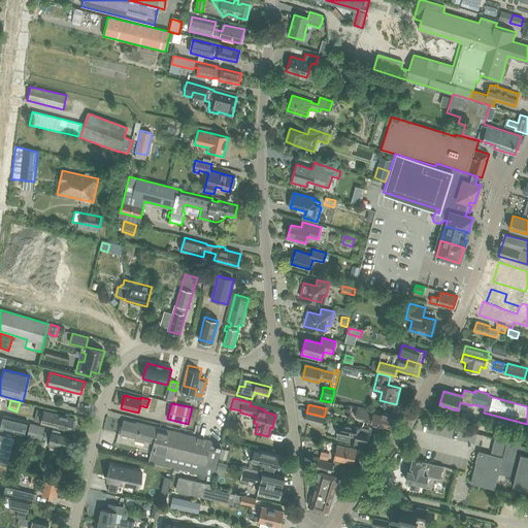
[(390,428),(392,419),(393,417),(357,407),(356,415),(355,419),(371,423),(390,428)]
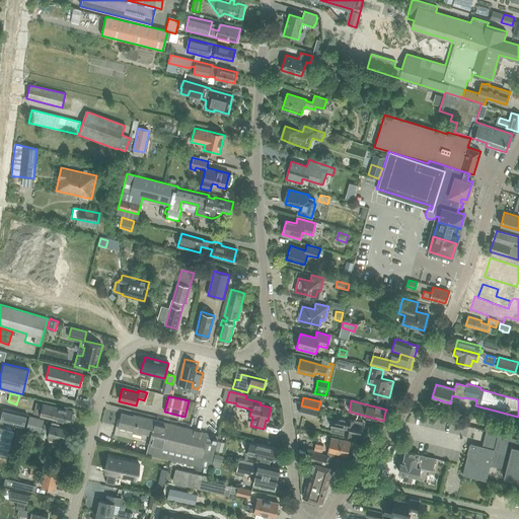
[(74,414),(72,413),(73,412),(44,404),(42,416),(70,423),(70,421),(72,421),(73,421),(75,415),(74,414)]
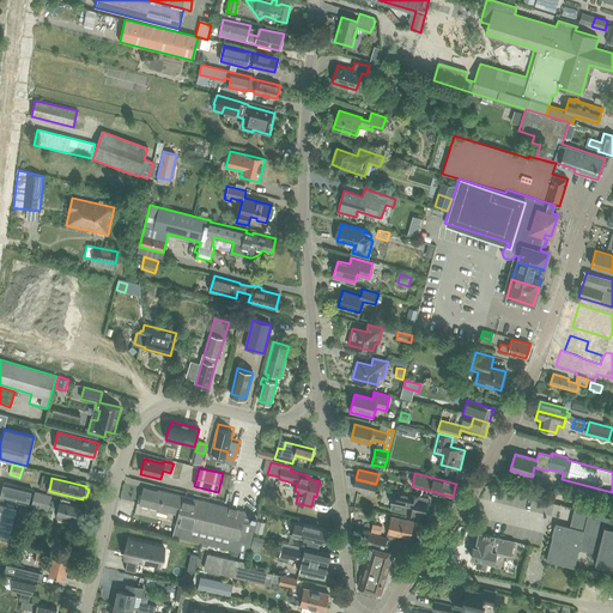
[(376,484),(360,481),(359,489),(374,492),(376,484)]
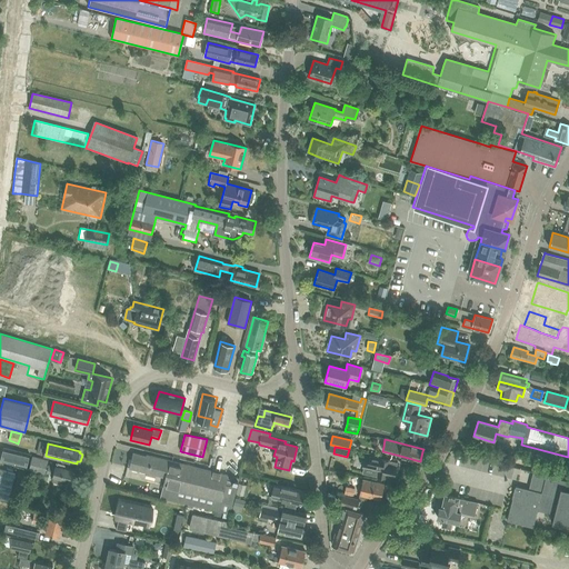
[(5,448),(1,460),(27,467),(30,453),(5,448)]
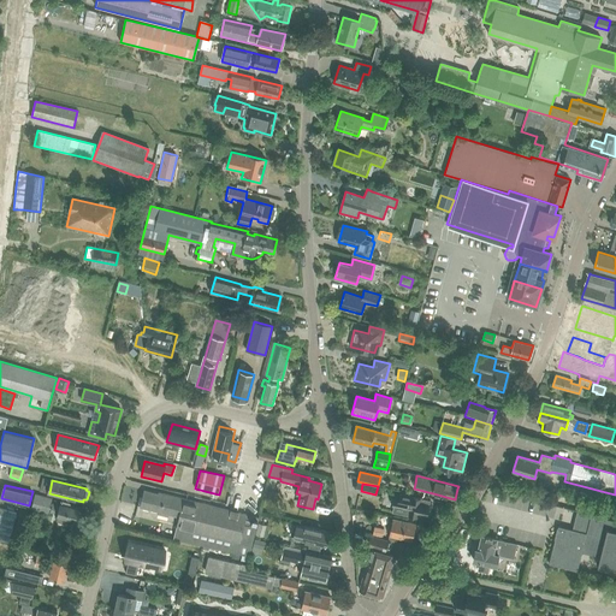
[(163,496),(144,491),(141,507),(179,516),(175,538),(249,556),(259,517),(226,509),(164,493),(163,496)]
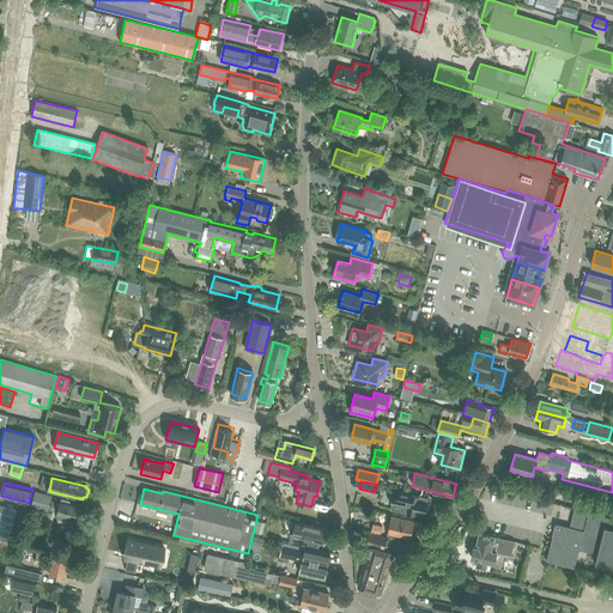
[(398,492),(393,491),(390,504),(392,504),(390,509),(414,515),(416,511),(428,514),(430,504),(428,504),(429,499),(398,492)]
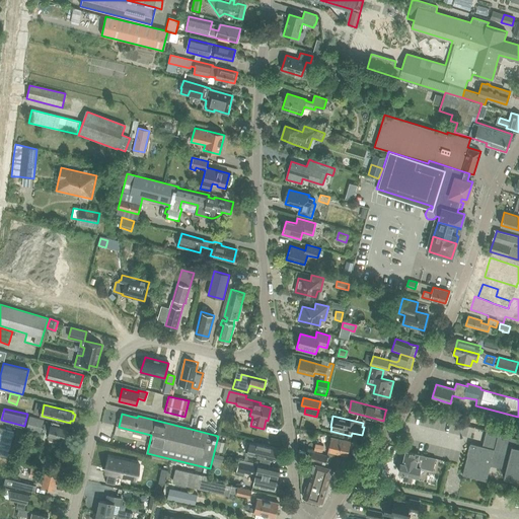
[(31,417),(27,429),(41,432),(41,431),(49,433),(48,438),(49,440),(54,441),(56,440),(57,438),(64,440),(67,428),(59,426),(60,424),(52,422),(51,427),(43,424),(44,420),(31,417)]
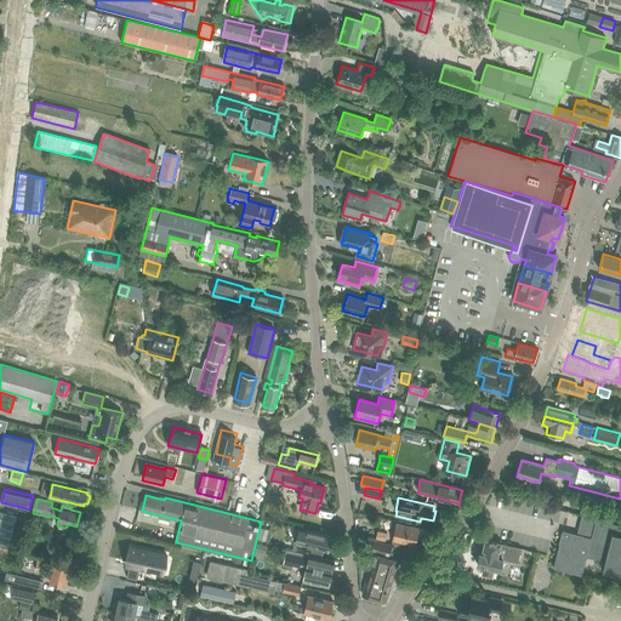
[(17,517),(0,512),(0,545),(9,547),(17,517)]
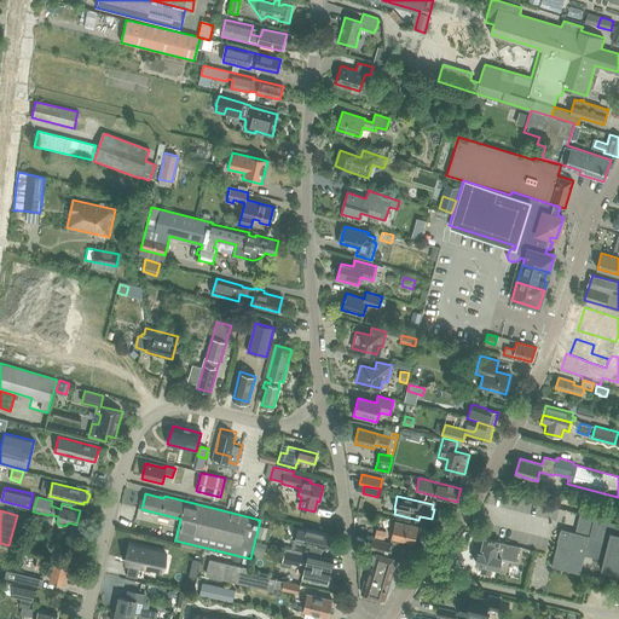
[(618,522),(580,514),(576,532),(561,528),(551,565),(580,572),(584,556),(601,560),(599,568),(602,570),(601,572),(618,576),(618,522)]
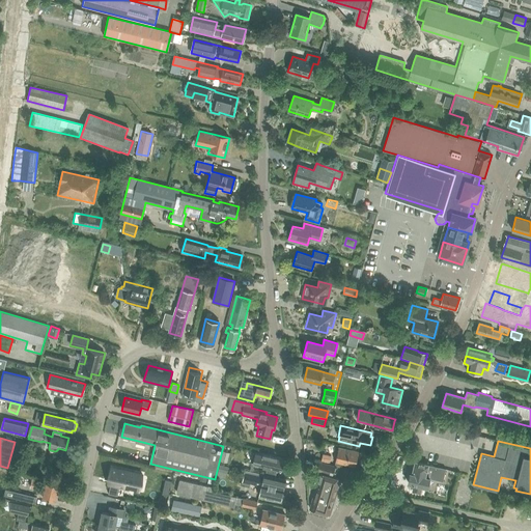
[(355,466),(358,451),(339,447),(336,462),(355,466)]
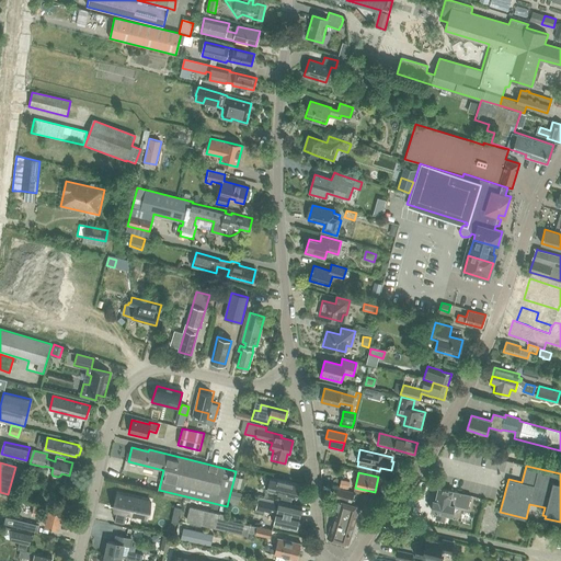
[(235,476),(232,487),(239,489),(242,478),(235,476)]
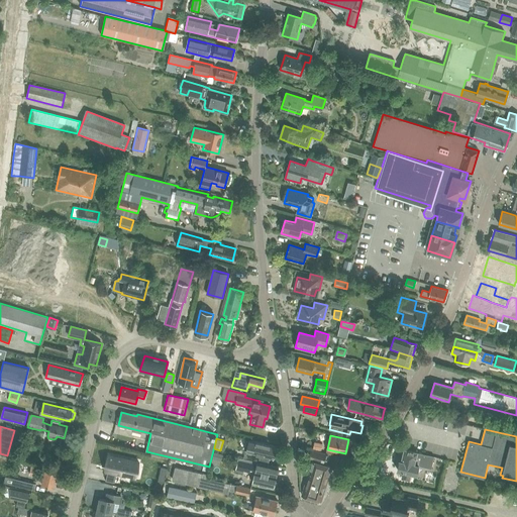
[(277,447),(248,439),(245,452),(274,458),(276,457),(278,457),(279,453),(278,452),(276,451),(277,447)]
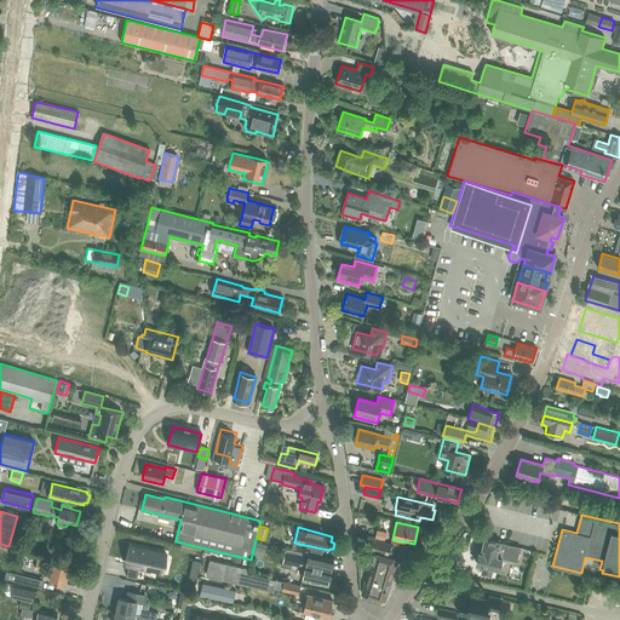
[(385,540),(386,533),(377,530),(375,538),(385,540)]
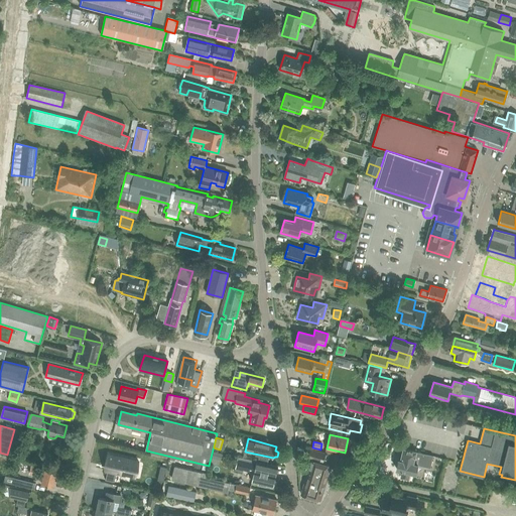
[(311,461),(301,494),(303,495),(304,494),(318,499),(320,500),(324,493),(326,485),(331,466),(323,464),(324,462),(326,462),(328,456),(326,455),(326,454),(310,448),(310,450),(306,448),(304,456),(308,457),(312,458),(311,461)]
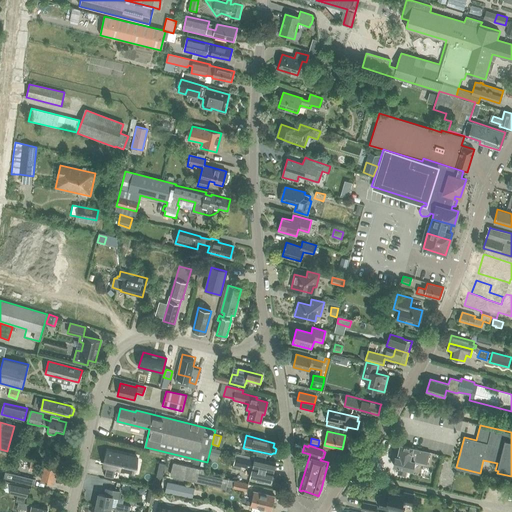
[(426,464),(429,452),(413,449),(413,448),(400,445),(398,456),(396,456),(393,465),(399,467),(397,473),(405,475),(407,468),(412,470),(414,461),(426,464)]
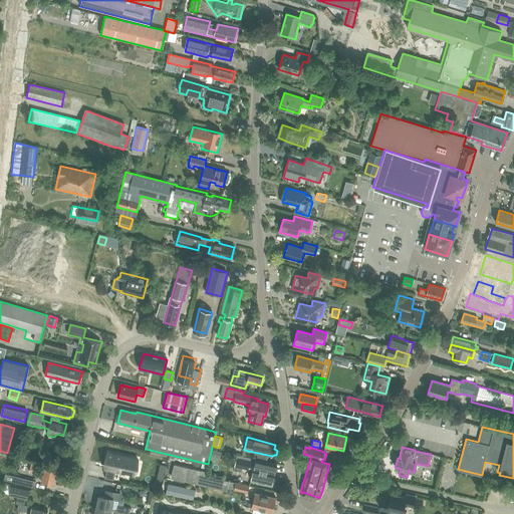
[(212,450),(210,455),(221,458),(223,452),(212,450)]
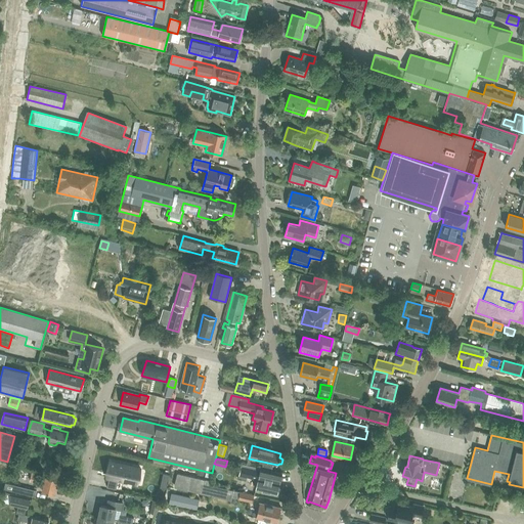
[(137,484),(140,468),(111,462),(107,473),(108,473),(107,477),(106,478),(108,478),(106,487),(116,489),(118,480),(137,484)]
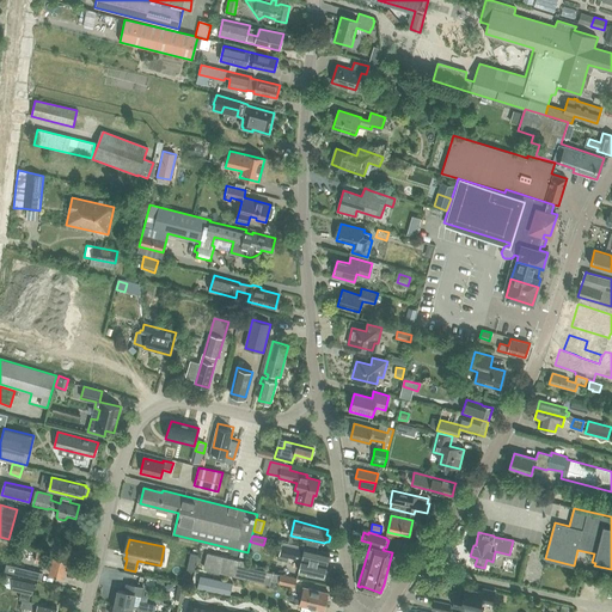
[(304,550),(292,548),(292,546),(282,544),(279,558),(288,561),(289,557),(301,561),(299,571),(306,573),(307,575),(310,576),(312,575),(324,577),(324,576),(326,575),(328,571),(325,568),(330,554),(317,550),(306,548),(304,548),(304,550)]
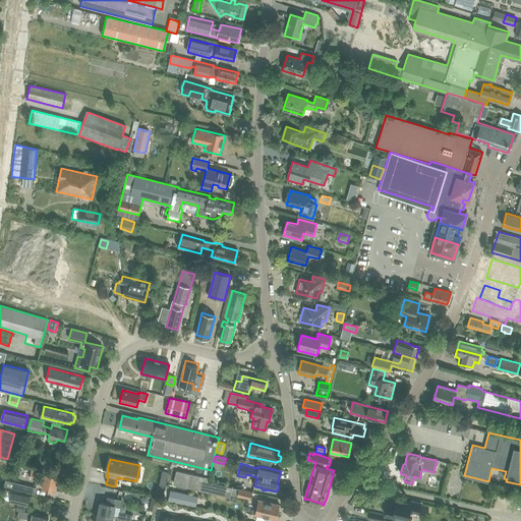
[(40,472),(33,470),(31,476),(39,477),(38,479),(45,481),(43,488),(54,491),(58,476),(47,473),(40,471),(40,472)]
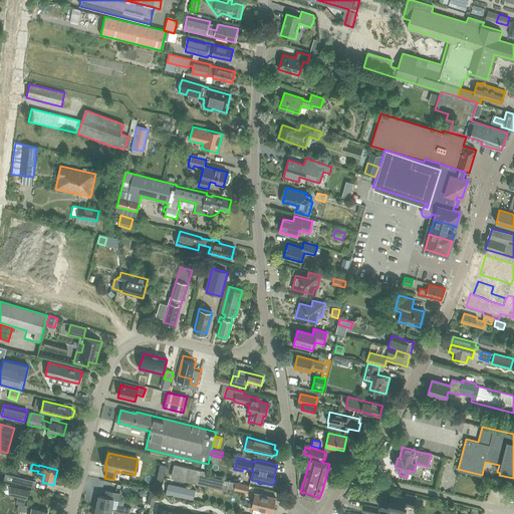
[(175,465),(172,478),(197,484),(199,474),(200,470),(175,465)]
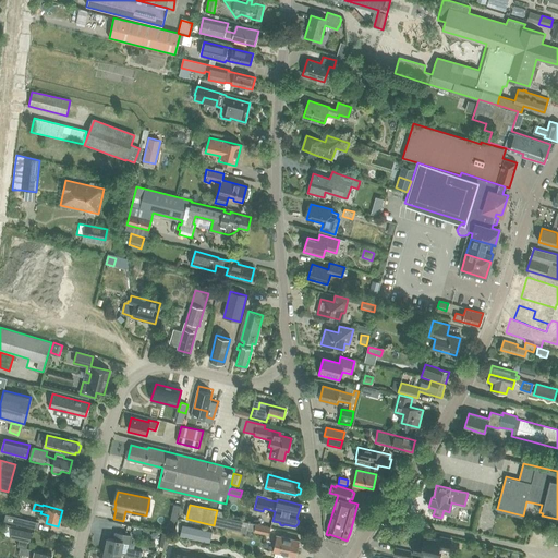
[(38,522),(5,514),(4,521),(37,530),(38,522)]
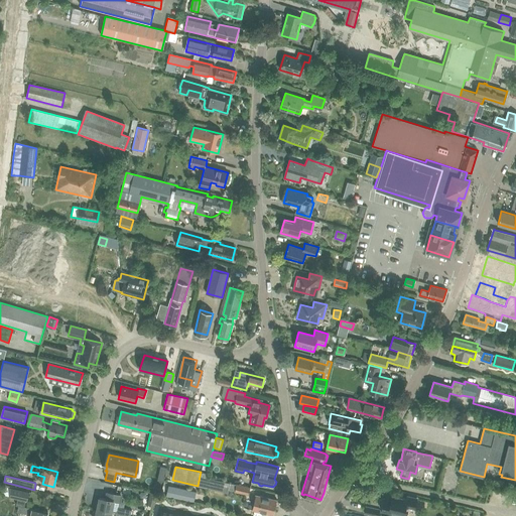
[(210,479),(208,488),(227,492),(228,490),(249,494),(250,488),(210,479)]
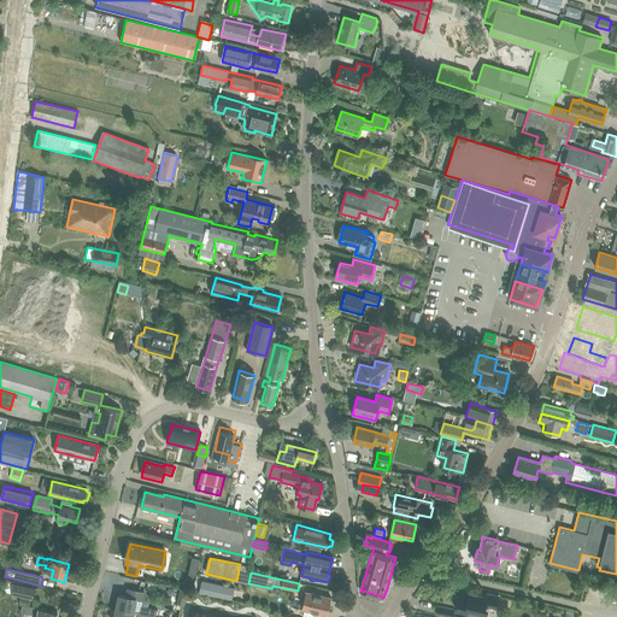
[(201,581),(199,593),(231,600),(235,588),(201,581)]
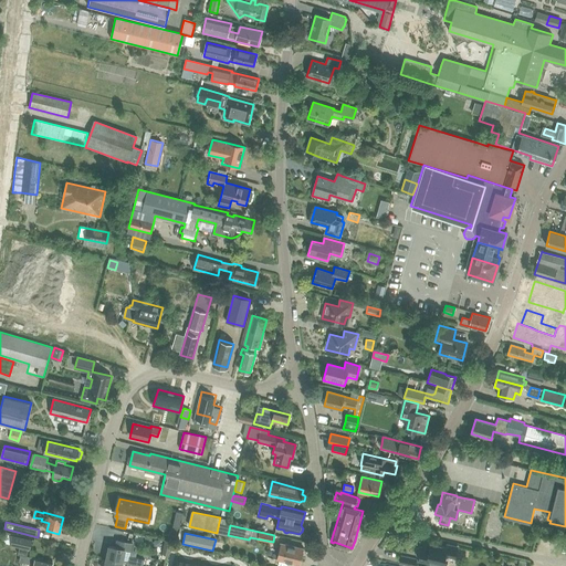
[(13,534),(11,545),(19,547),(29,548),(30,549),(32,537),(13,534)]
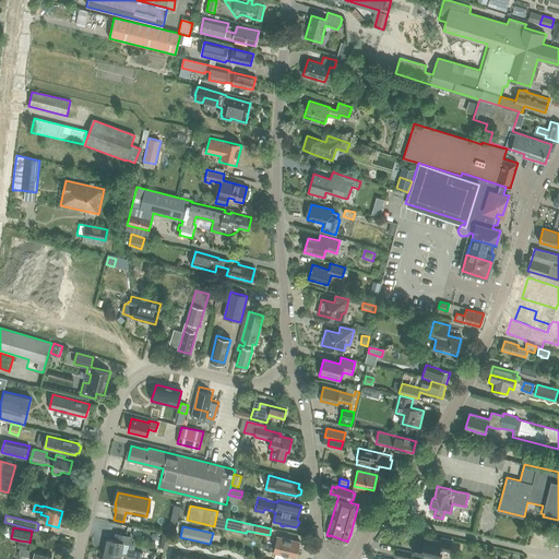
[(108,539),(105,552),(121,556),(126,556),(126,557),(133,558),(137,558),(141,558),(142,552),(128,550),(130,536),(116,533),(114,540),(108,539)]
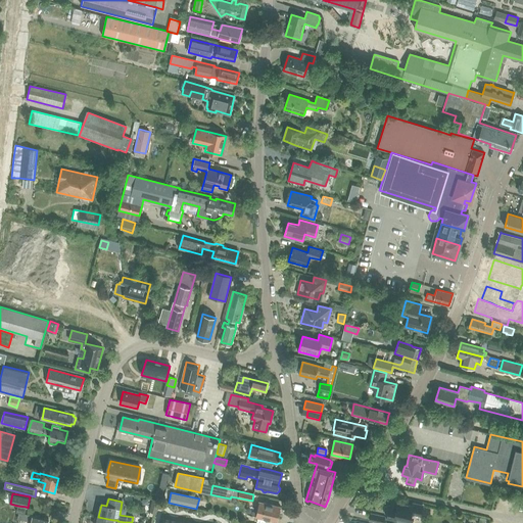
[(277,522),(281,507),(259,502),(256,517),(277,522)]
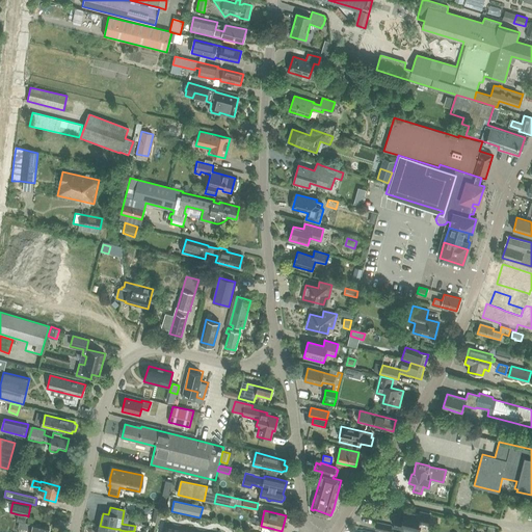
[(419,514),(404,511),(403,515),(397,514),(394,527),(418,531),(420,531),(421,523),(427,524),(429,513),(420,511),(419,514)]
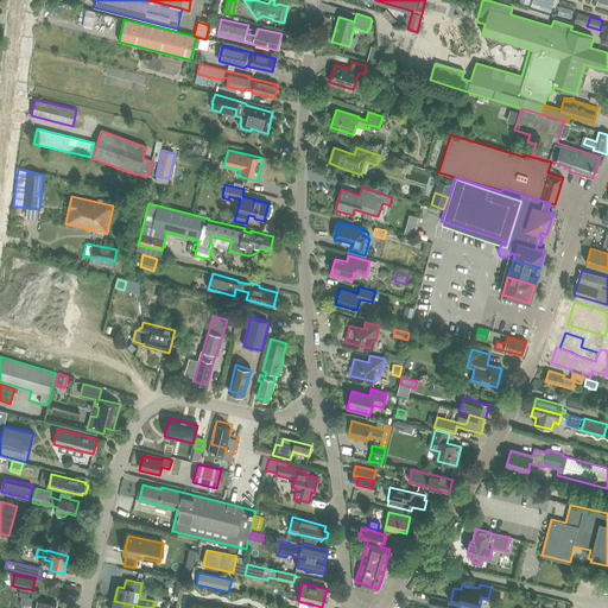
[(20,588),(19,595),(23,595),(20,603),(37,607),(36,607),(55,607),(56,605),(27,596),(29,596),(31,589),(20,588)]
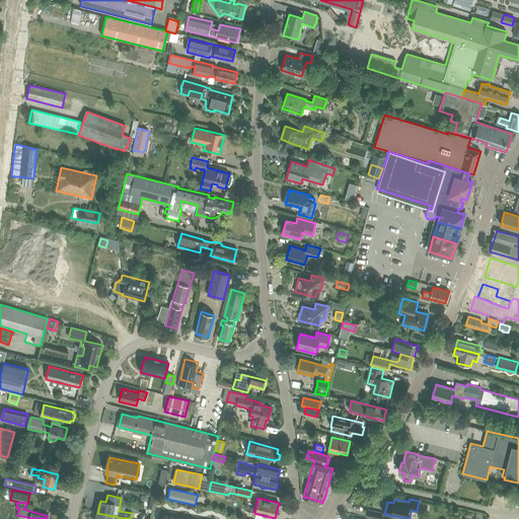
[(376,518),(380,518),(382,513),(368,510),(367,517),(376,518)]
